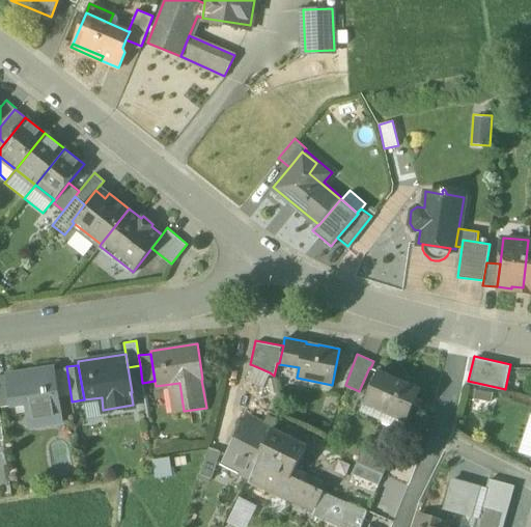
[(262,387),(270,372),(253,365),(246,379),(262,387)]
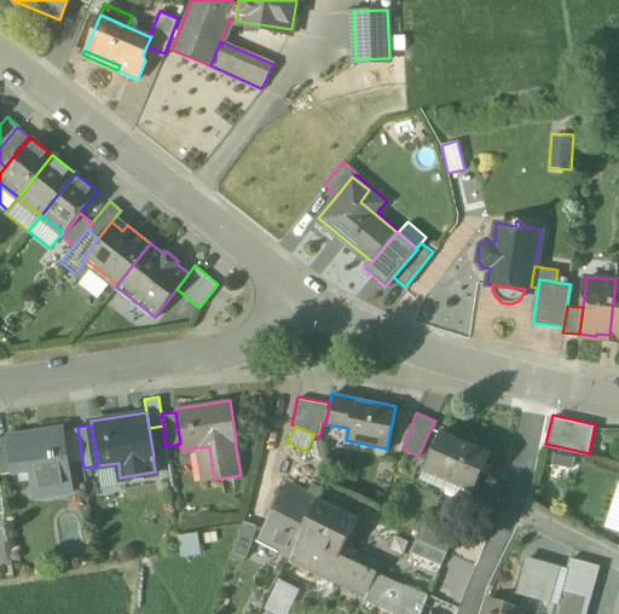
[(30,469),(33,491),(71,485),(62,427),(7,435),(13,471),(30,469)]
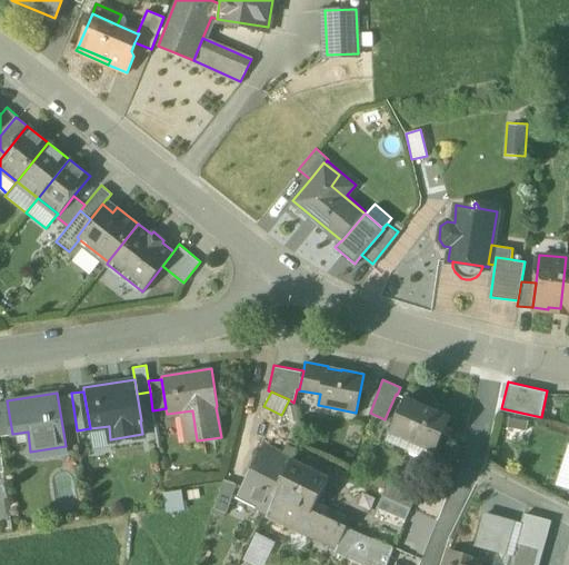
[(390,433),(435,452),(442,433),(446,425),(450,416),(405,397),(390,433)]
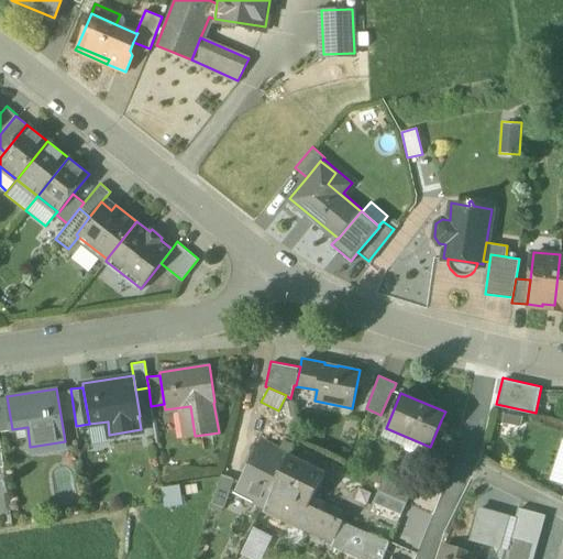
[(7,396),(0,397),(0,430),(12,429),(7,396)]
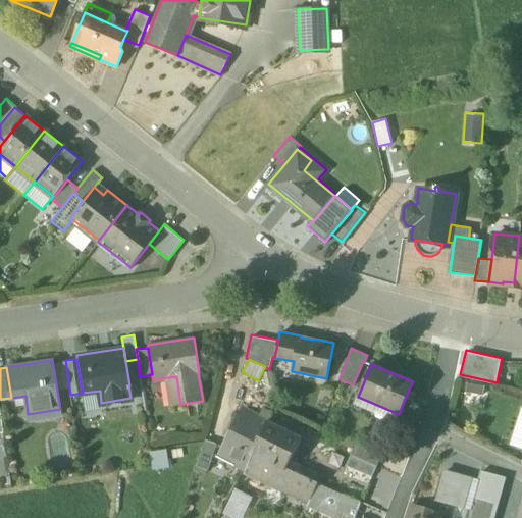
[(172,405),(180,404),(176,376),(168,377),(172,405)]
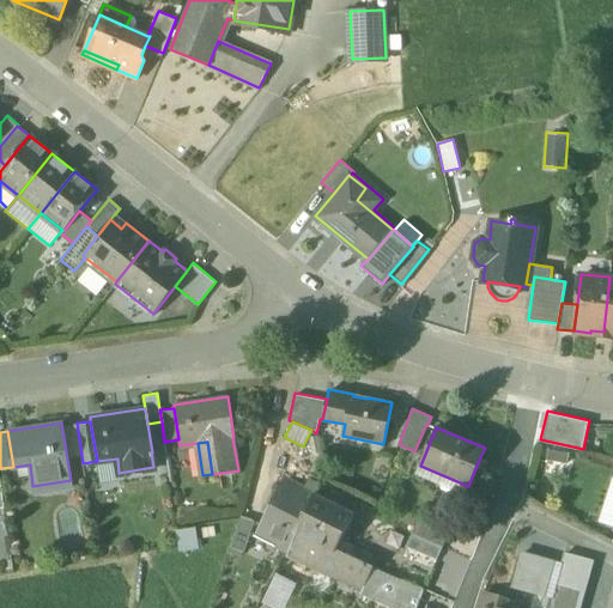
[(570,451),(548,447),(546,458),(566,463),(570,451)]
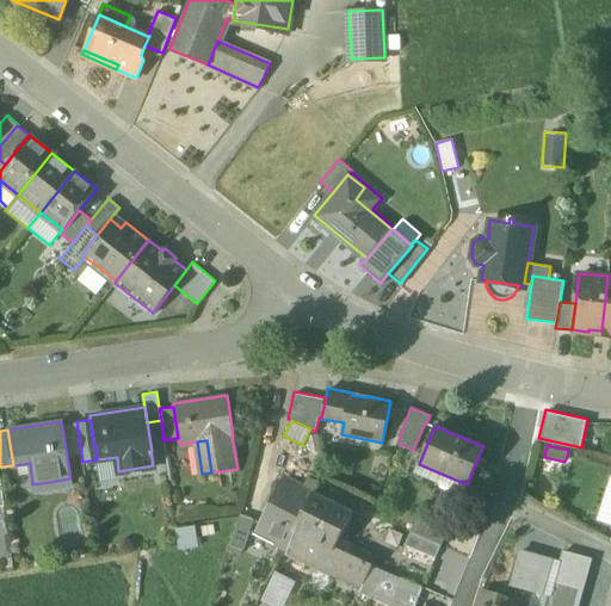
[(486,459),(479,456),(475,464),(482,467),(486,459)]
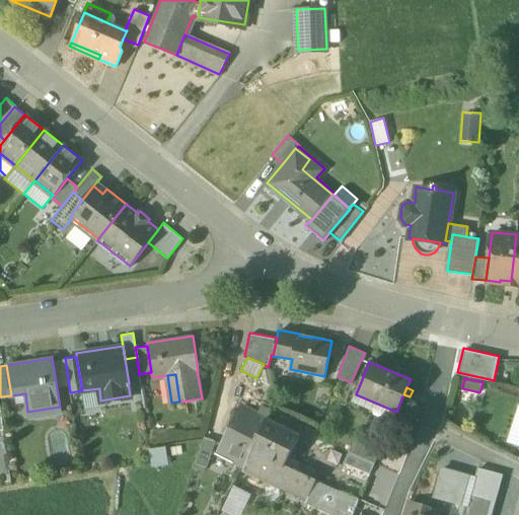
[(393,420),(396,412),(356,394),(352,401),(393,420)]
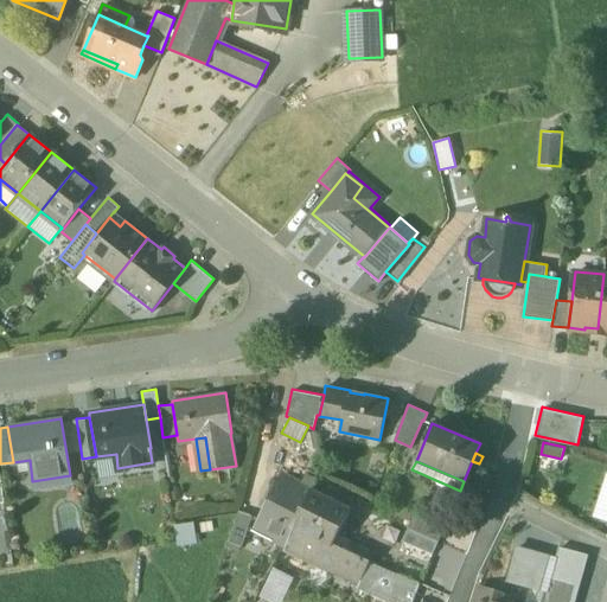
[(606,471),(592,516),(606,520),(606,471)]
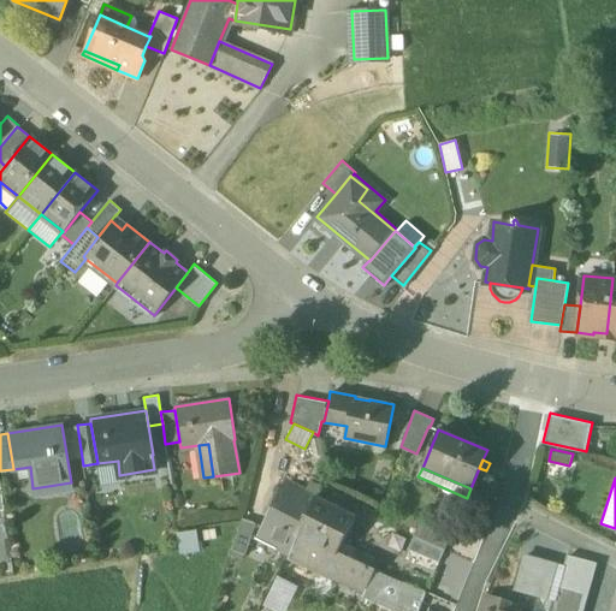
[(285,550),(290,552),(298,534),(294,533),(296,528),(302,512),(306,511),(314,496),(286,481),(259,537),(285,550)]
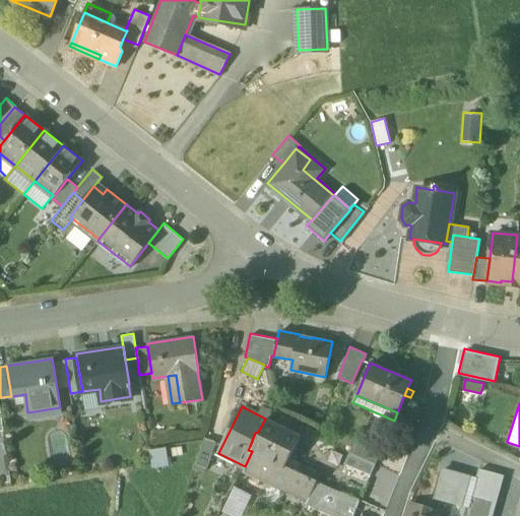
[(255,433),(250,446),(256,448),(258,443),(288,458),(289,456),(300,436),(265,418),(258,432),(255,433)]
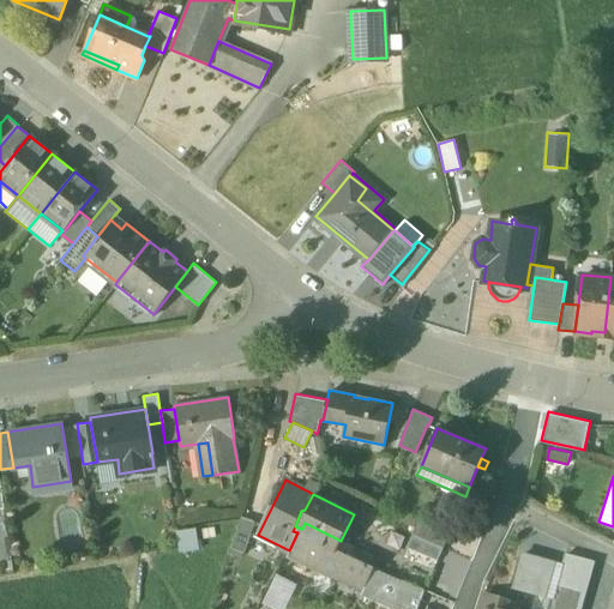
[(230,547),(245,552),(256,519),(241,516),(230,547)]
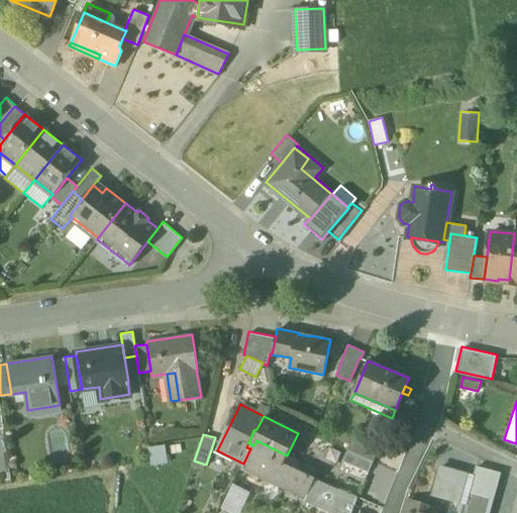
[(347,448),(374,460),(379,446),(353,435),(347,448)]
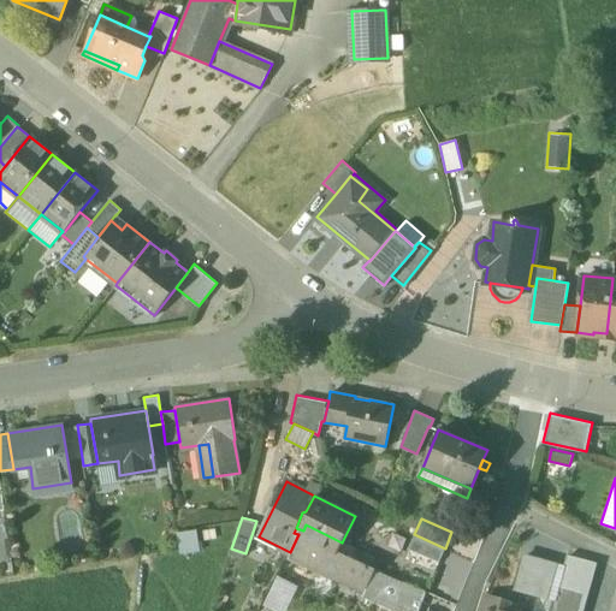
[(337,551),(342,543),(306,525),(303,531),(296,528),(294,533),(298,534),(290,552),(288,557),(338,581),(349,557),(337,551)]
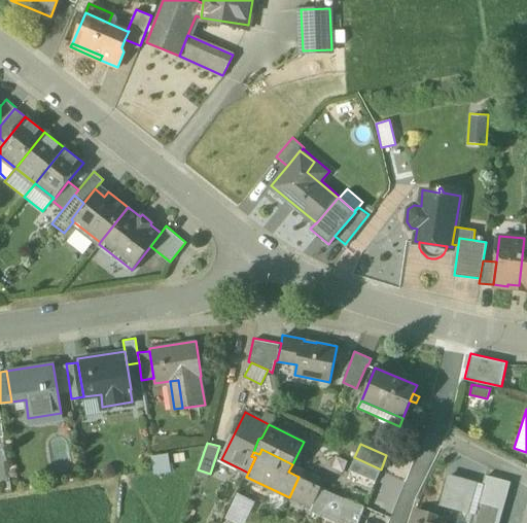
[(349,469),(376,481),(380,469),(354,458),(349,469)]
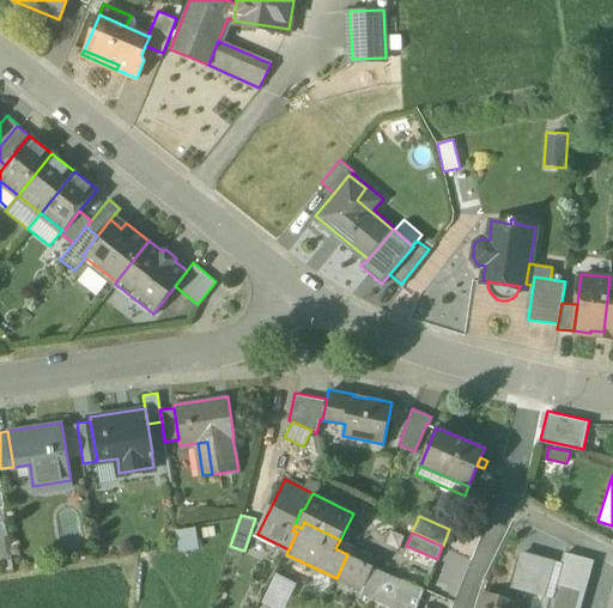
[(374,553),(341,537),(340,540),(335,548),(347,554),(369,564),(374,553)]
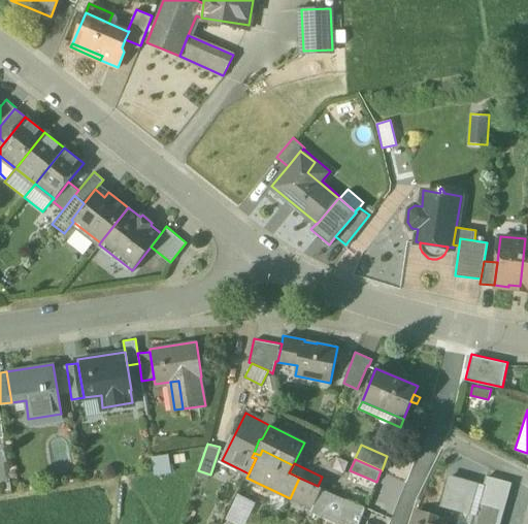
[(470,482),(442,475),(436,502),(463,510),(470,482)]
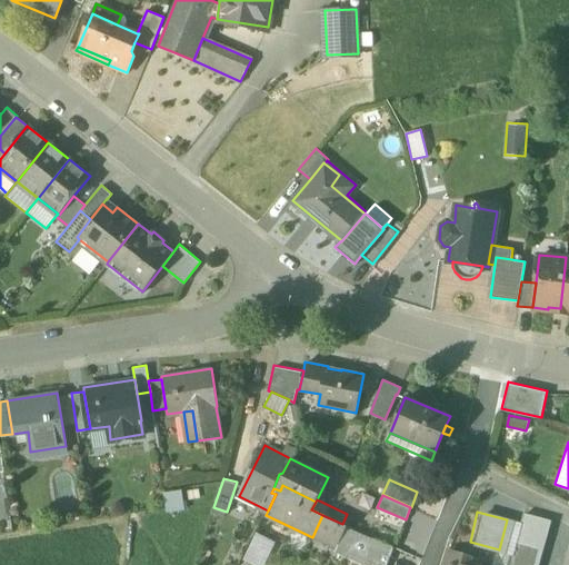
[(516,539),(543,547),(551,519),(523,512),(516,539)]
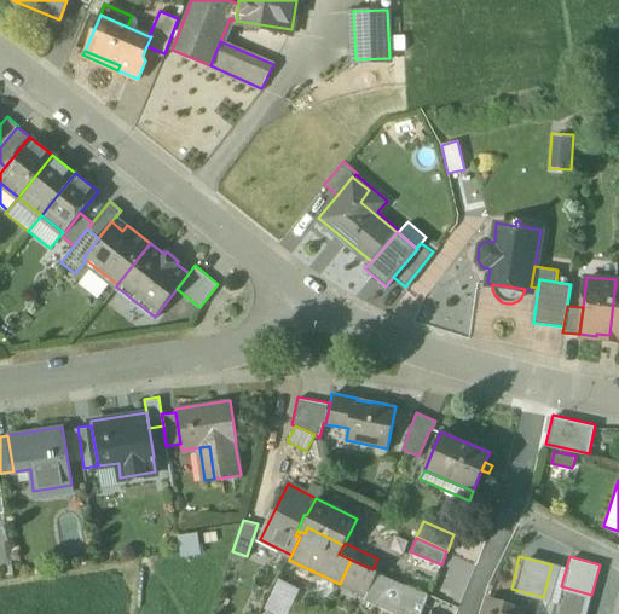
[(372,569),(351,560),(340,584),(365,595),(366,592),(376,572),(372,569)]
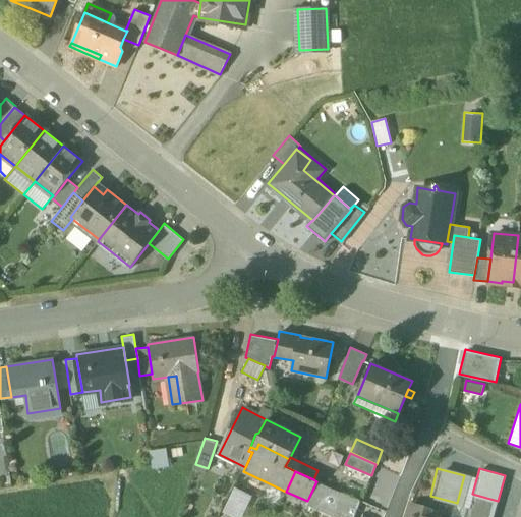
[(322,507),(346,516),(352,516),(359,500),(316,481),(308,499),(323,504),(322,507)]
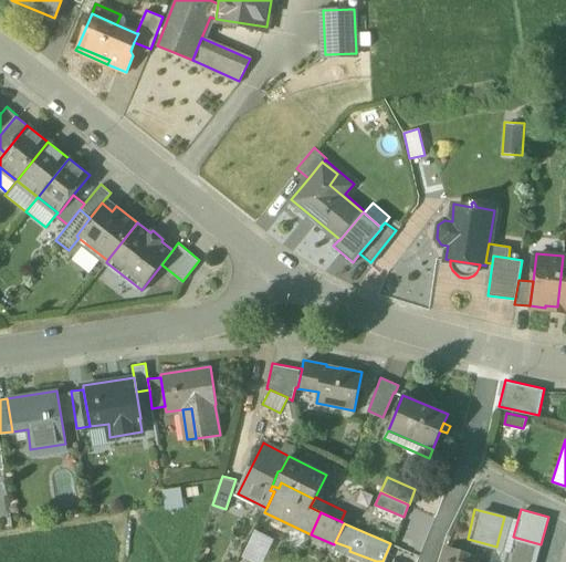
[(254,561),(255,561),(266,554),(274,538),(254,527),(240,554),(254,561)]
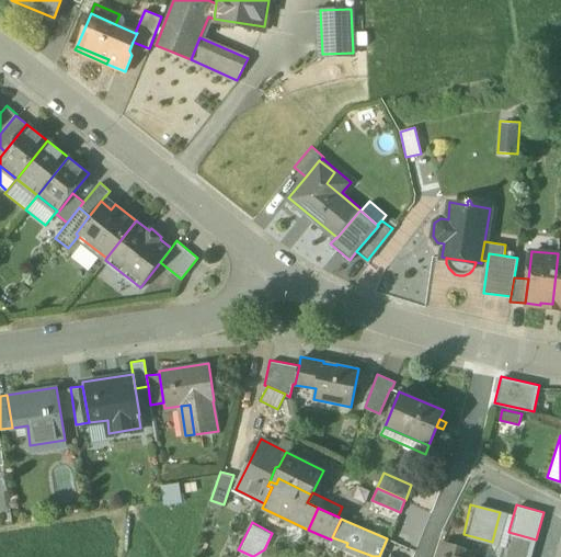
[(508,532),(501,556),(530,556),(536,540),(508,532)]
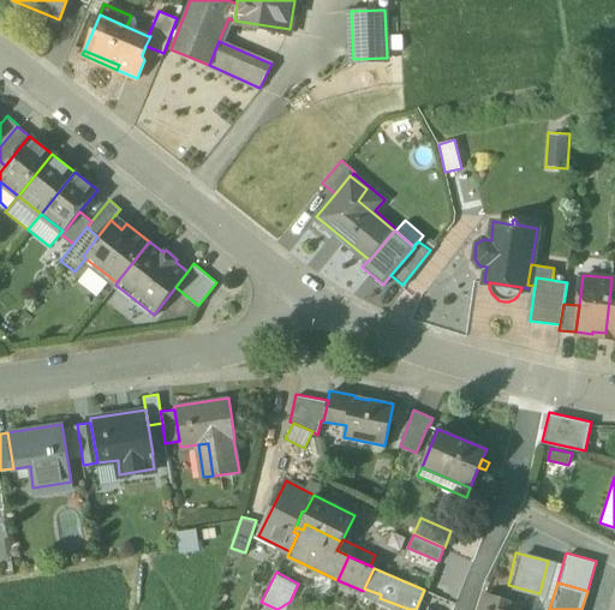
[(505,609),(508,600),(483,594),(478,609),(505,609)]
